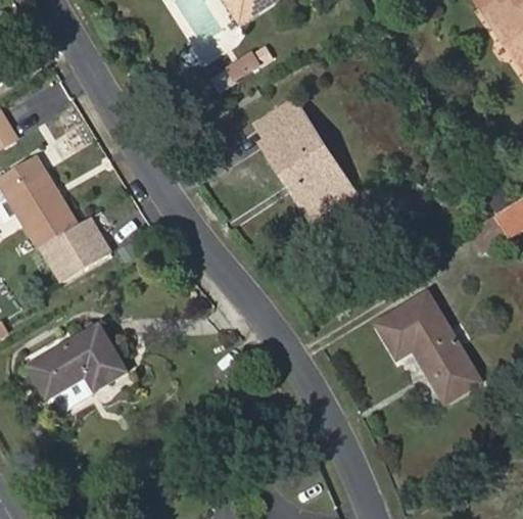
[(229,0),(242,19),(272,0),(229,0)]
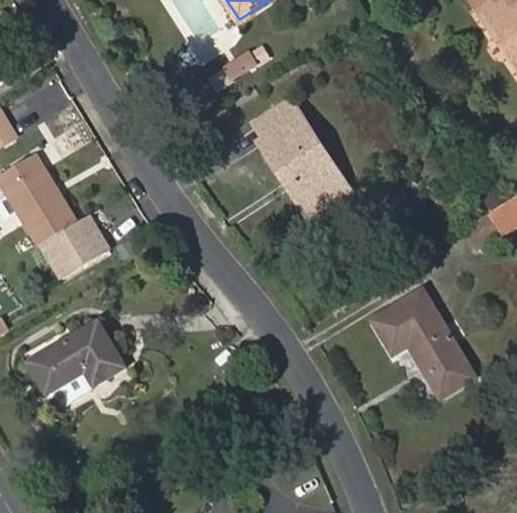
[(516,62),(516,0),(478,0),(484,9),(482,10),(516,62)]
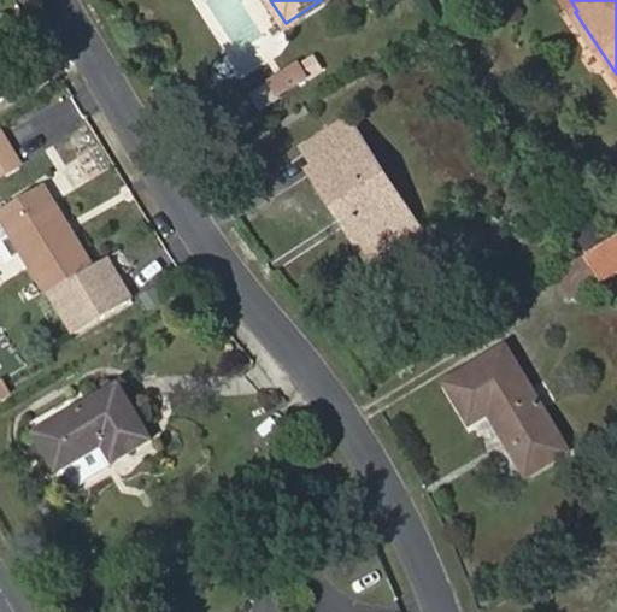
[(295,81),(307,74),(301,63),(288,70),(295,81)]
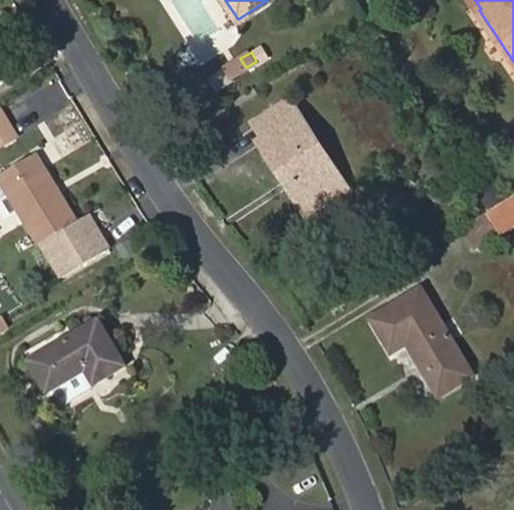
[(235,74),(246,67),(240,58),(229,64),(235,74)]
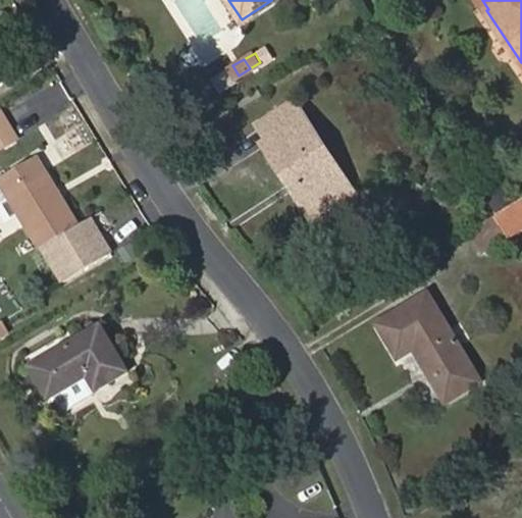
[(267,140),(262,143),(304,207),(348,179),(295,99),(258,123),(267,140)]
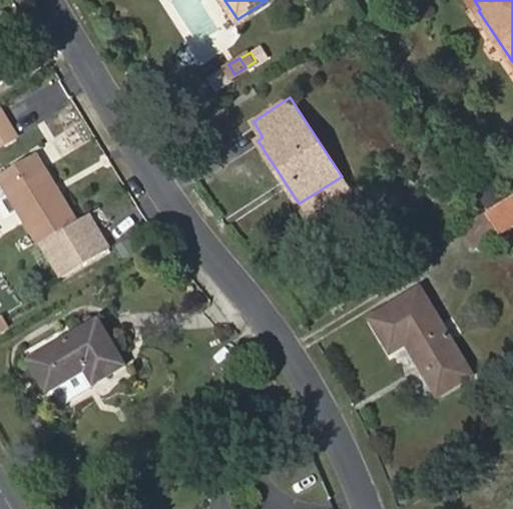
[(0,144),(16,135),(1,110),(0,110),(0,144)]
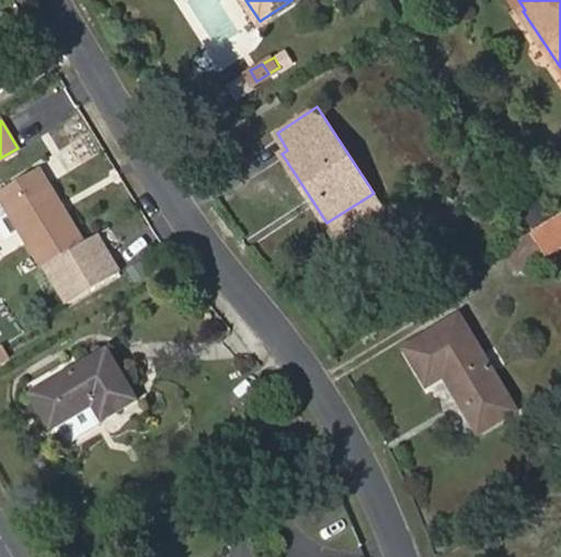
[(95,232),(84,240),(39,166),(0,189),(0,194),(43,265),(46,263),(60,253),(70,270),(56,280),(69,300),(119,271),(95,232)]
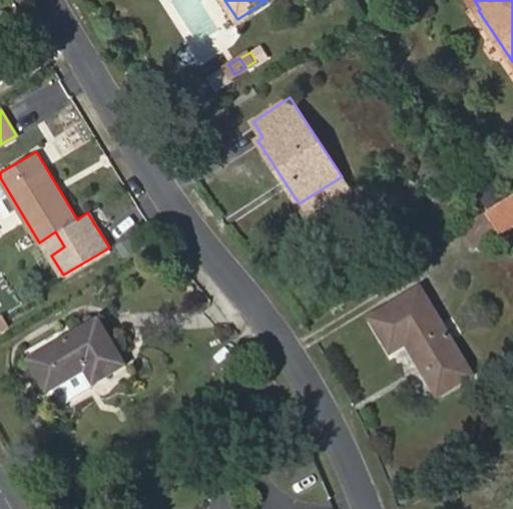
[(299,203),(306,214),(349,186),(342,176),(299,203)]
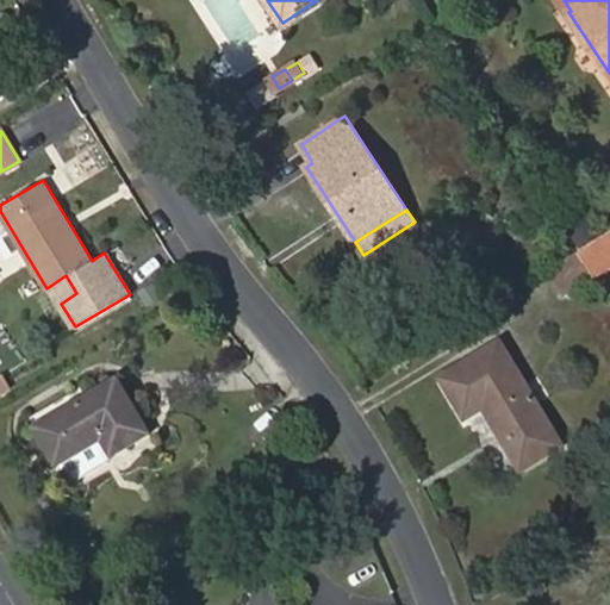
[(595,275),(609,264),(609,229),(579,250),(595,275)]
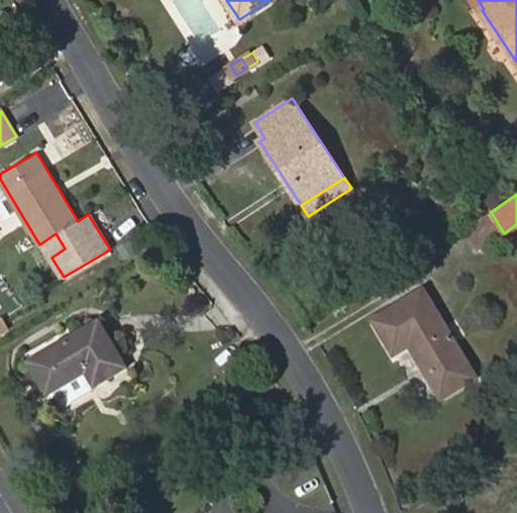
[(506,236),(504,233),(491,212),(467,226),(482,250),(506,236)]
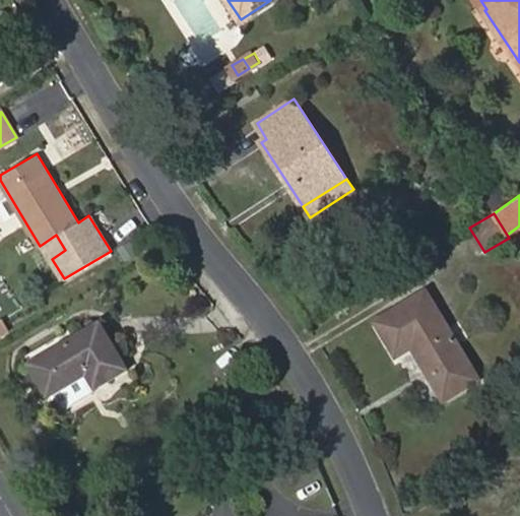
[(43,244),(52,259),(65,250),(56,235),(43,244)]
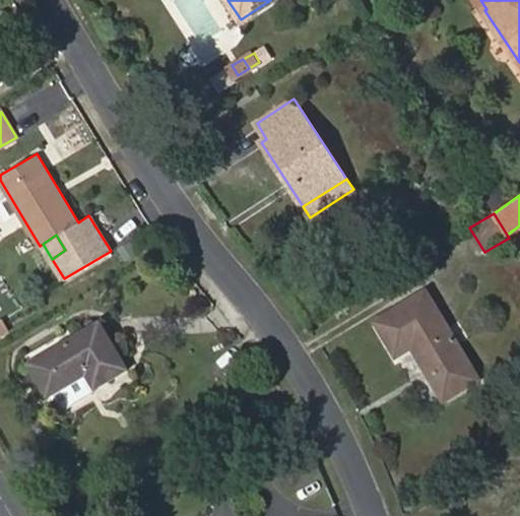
[(442,399),(479,378),(427,291),(376,321),(395,355),(410,346),(442,399)]
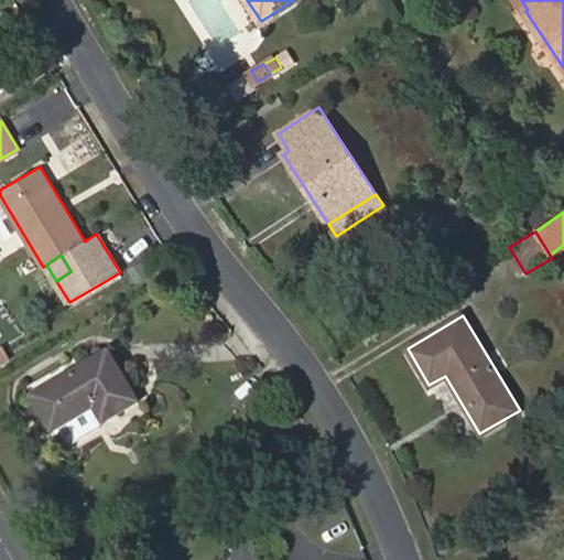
[(104,420),(138,400),(109,351),(33,396),(53,429),(95,406),(104,420)]
